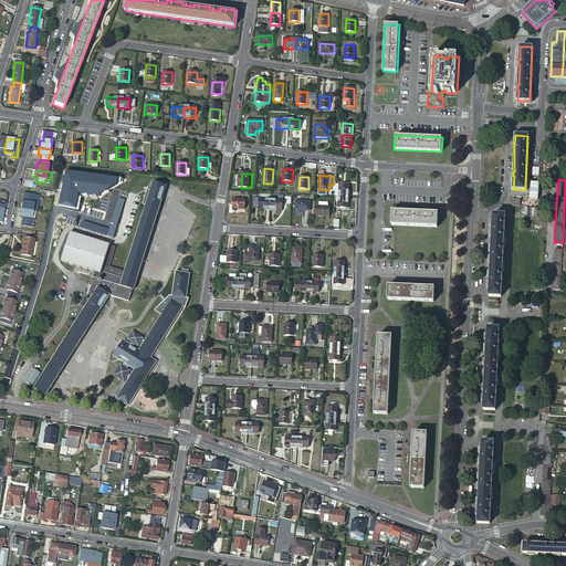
[(102,274),(94,272),(93,276),(94,278),(88,296),(87,296),(82,305),(86,307),(43,374),(34,387),(46,395),(109,295),(115,297),(129,301),(133,289),(135,290),(139,275),(166,186),(160,184),(154,182),(150,190),(148,189),(144,205),(146,206),(126,272),(105,265),(102,274)]
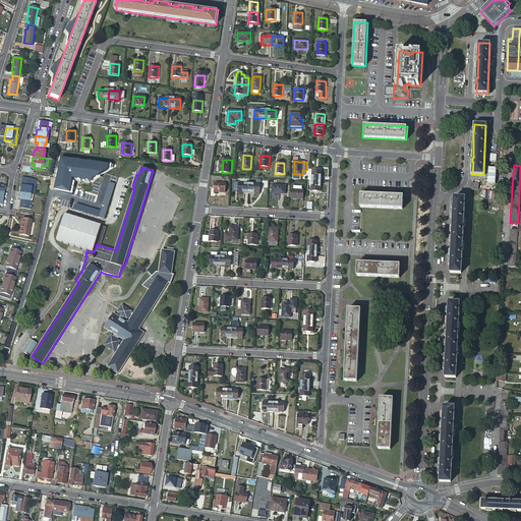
[(308,180),(311,180),(321,181),(321,170),(312,170),(311,173),(309,173),(308,180)]
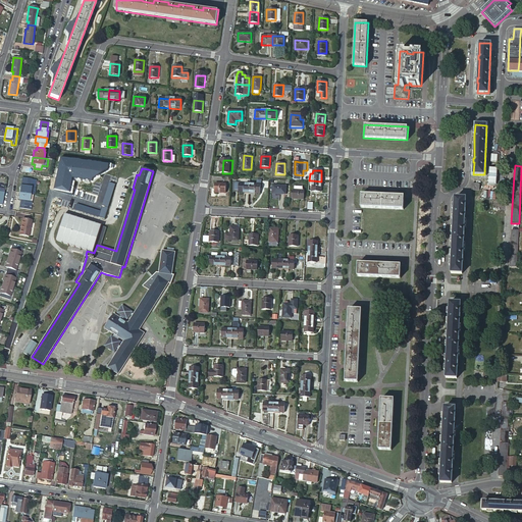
[(20,185),(19,192),(31,194),(32,187),(31,187),(32,178),(22,177),(21,185),(20,185)]
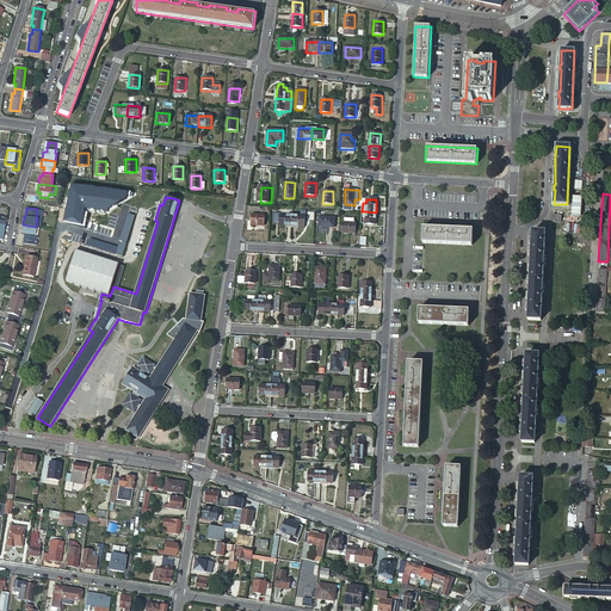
[(365,211),(365,224),(369,224),(372,224),(376,224),(376,213),(365,211)]
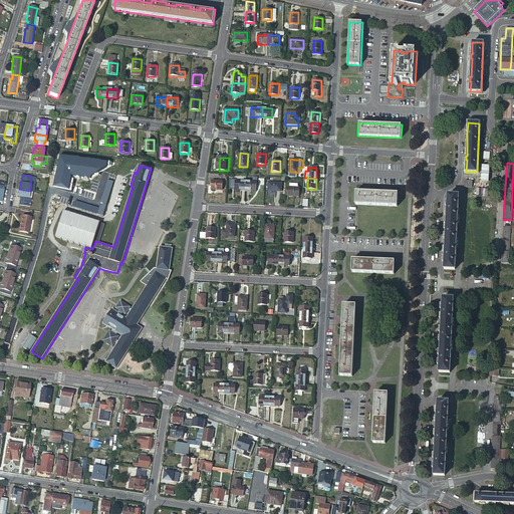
[(246,191),(246,182),(235,181),(235,180),(231,180),(230,181),(230,188),(231,189),(235,189),(235,190),(246,191)]
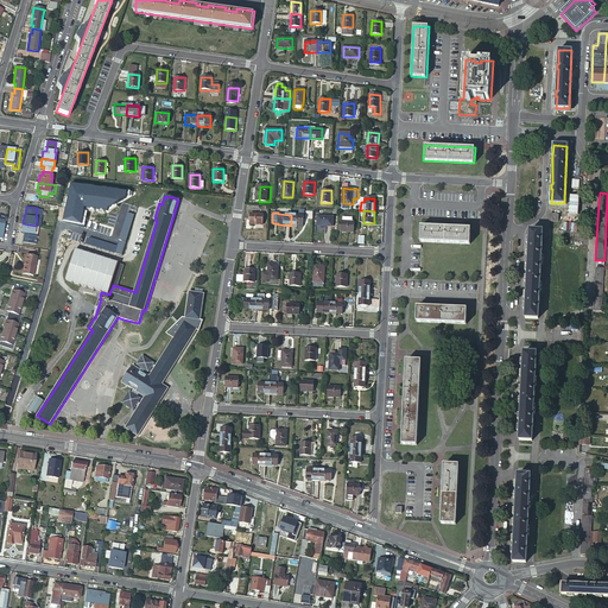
[(251,214),(251,225),(264,225),(264,215),(251,214)]
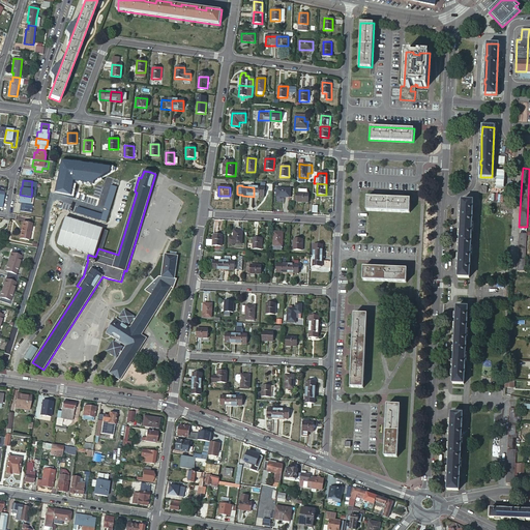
[(254,197),(264,197),(265,187),(254,187),(254,197)]
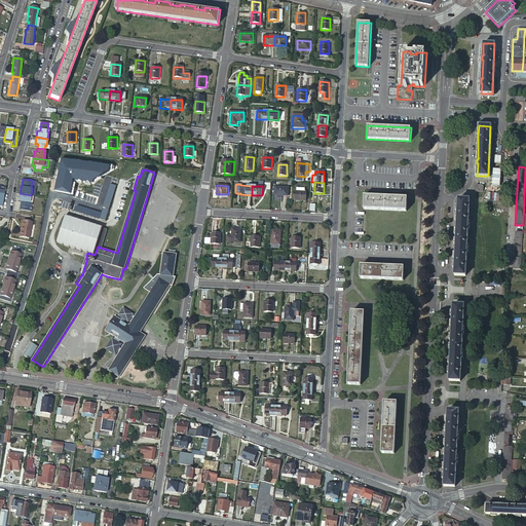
[(275,189),(275,194),(289,195),(290,187),(275,186),(275,189)]
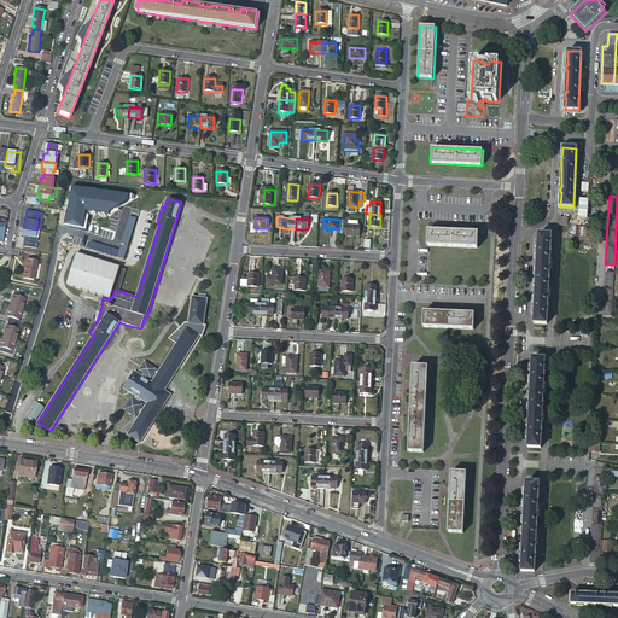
[(348,229),(348,235),(361,237),(361,226),(360,226),(360,223),(359,223),(359,221),(349,221),(349,225),(348,225),(348,229)]
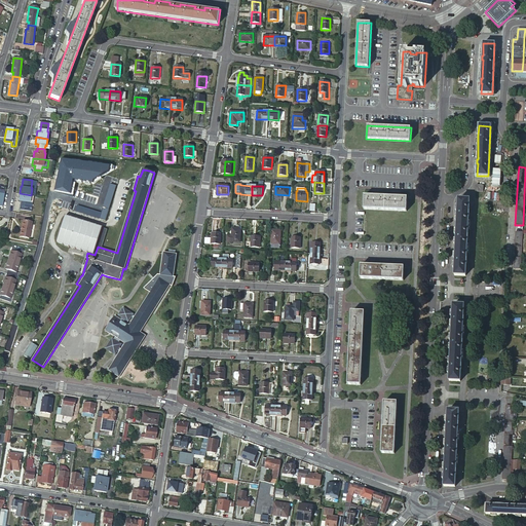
[(20,193),(19,200),(22,200),(20,210),(31,211),(33,202),(30,202),(31,195),(20,193)]
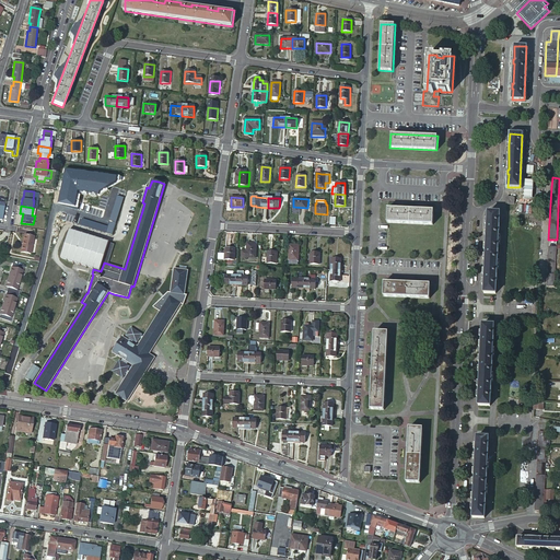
[(387,208),(386,222),(433,224),(433,210),(387,208)]
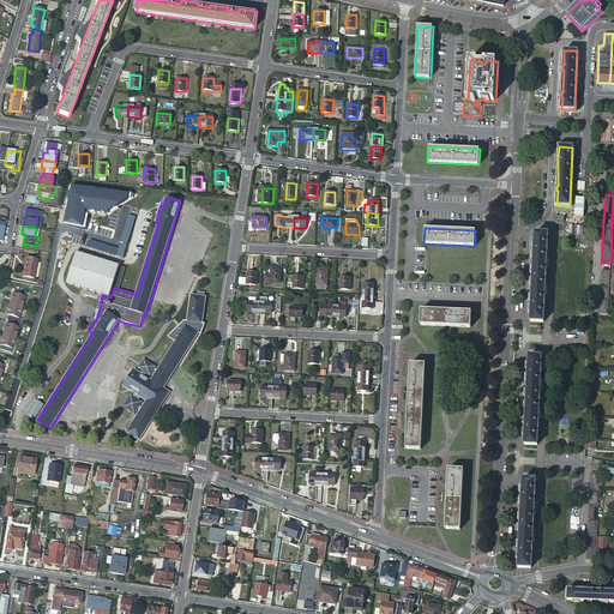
[(543,323),(548,234),(535,233),(534,247),(533,253),(534,253),(533,275),(531,275),(531,280),(533,280),(531,302),(530,302),(530,307),(531,307),(530,321),(543,323)]
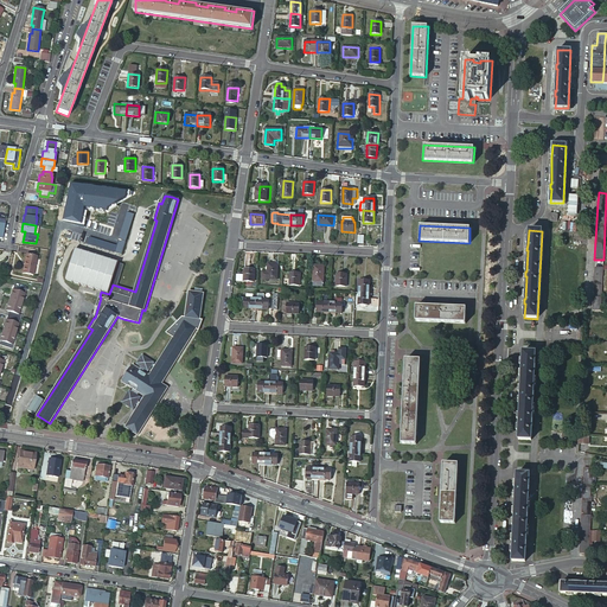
[(410,244),(409,267),(419,267),(419,246),(410,244)]
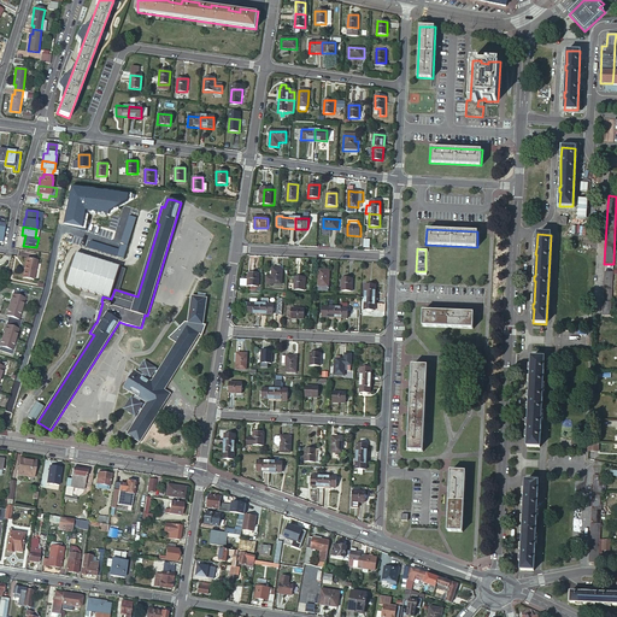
[(66,285),(103,297),(111,299),(115,289),(121,266),(76,252),(66,285)]
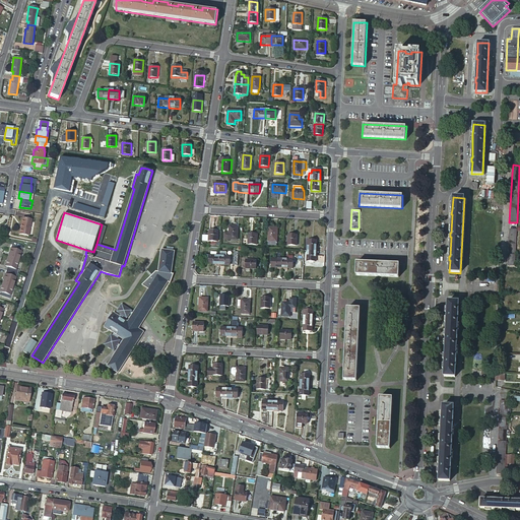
[(21,218),(18,235),(27,236),(30,219),(21,218)]
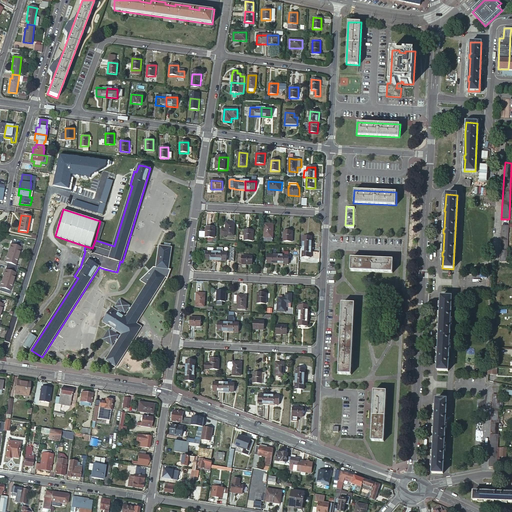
[(220,230),(220,235),(233,236),(233,223),(225,222),(225,230),(220,230)]
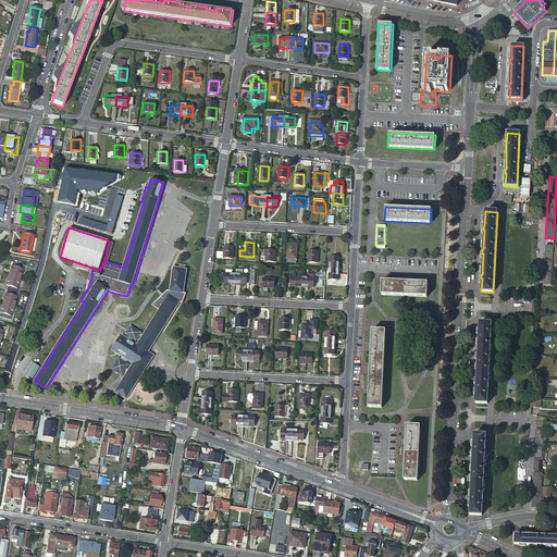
[(287,245),(286,259),(296,259),(296,245),(287,245)]
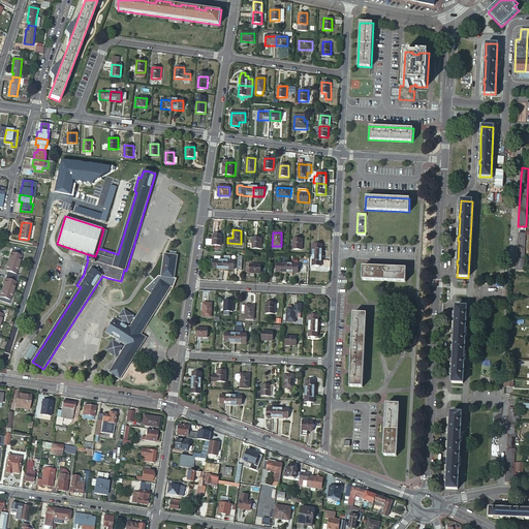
[(517,270),(523,271),(524,255),(525,234),(518,232),(517,270)]
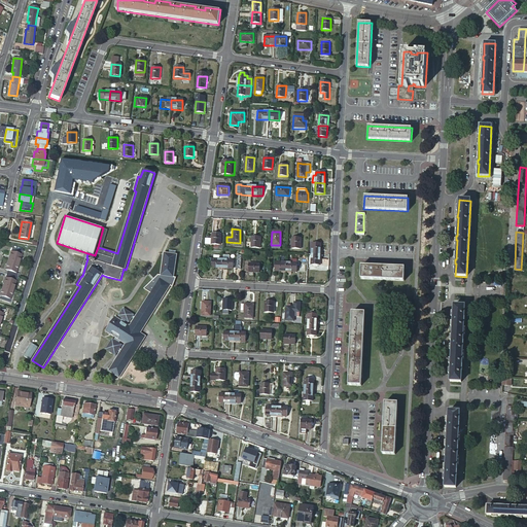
[(212,233),(211,244),(220,245),(220,233),(212,233)]
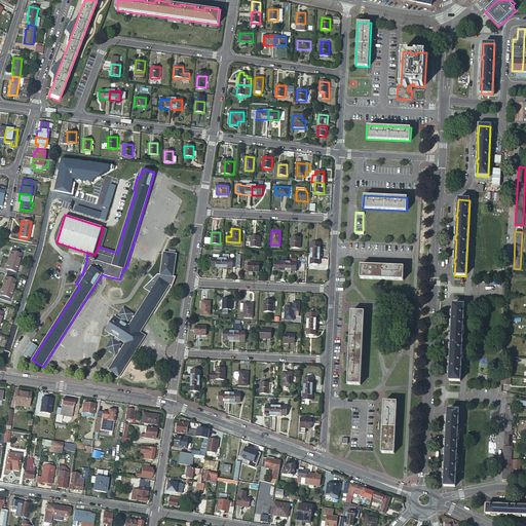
[(252,235),(251,247),(260,248),(260,236),(252,235)]
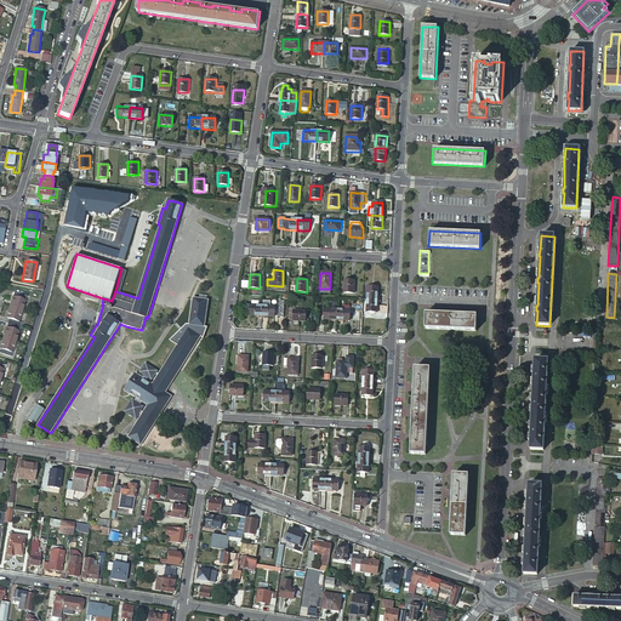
[(345,279),(343,294),(354,294),(355,280),(345,279)]
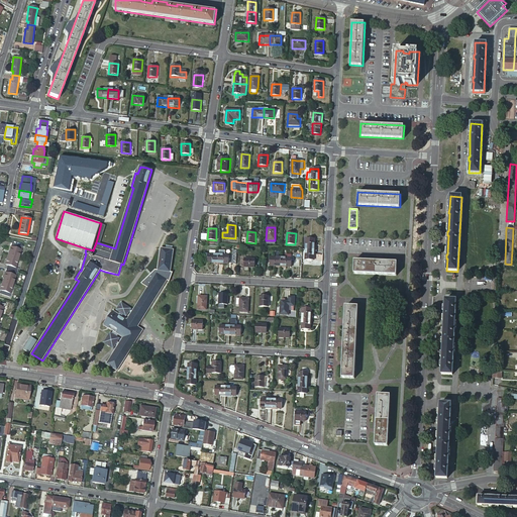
[(306,238),(305,249),(314,249),(315,239),(306,238)]
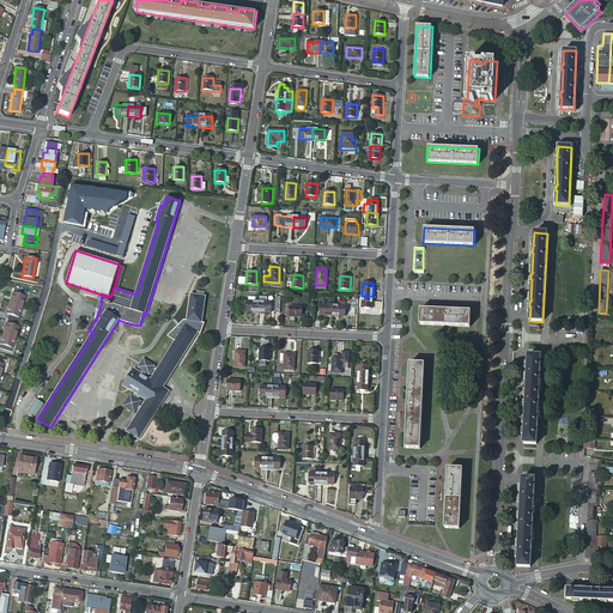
[(8,302),(23,307),(26,296),(12,291),(8,302)]
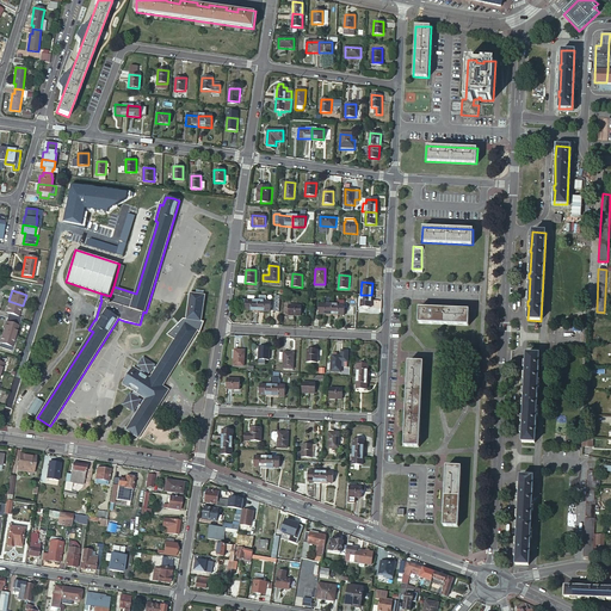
[(258,310),(270,310),(271,301),(265,300),(265,295),(259,295),(259,300),(258,300),(258,310)]
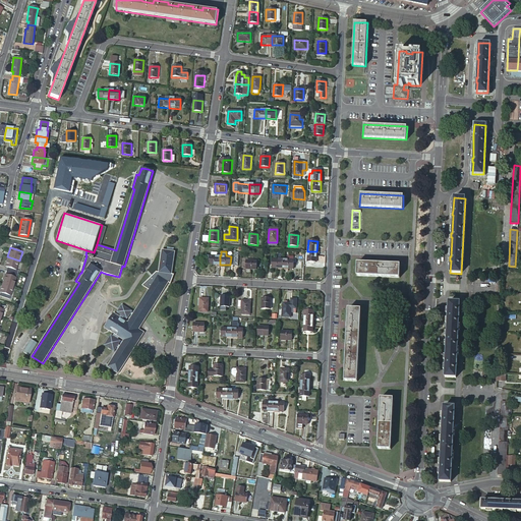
[(307,251),(307,262),(315,263),(316,251),(307,251)]
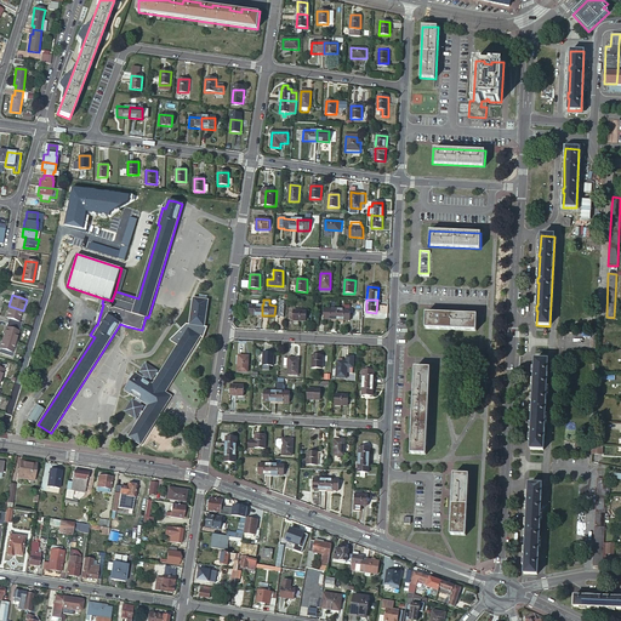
[(250,305),(249,314),(262,315),(262,305),(251,305),(250,305)]
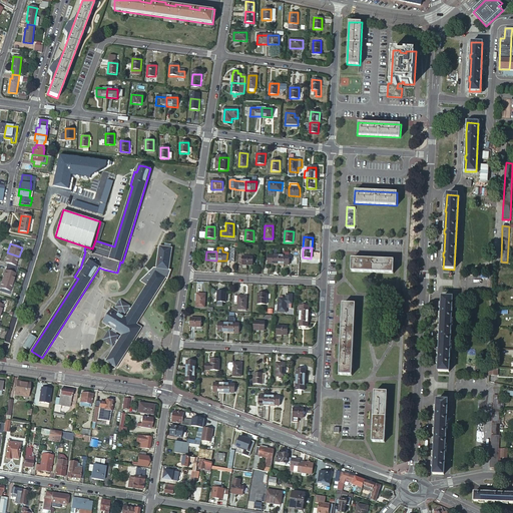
[(5,262),(8,263),(16,265),(19,257),(7,252),(5,262)]
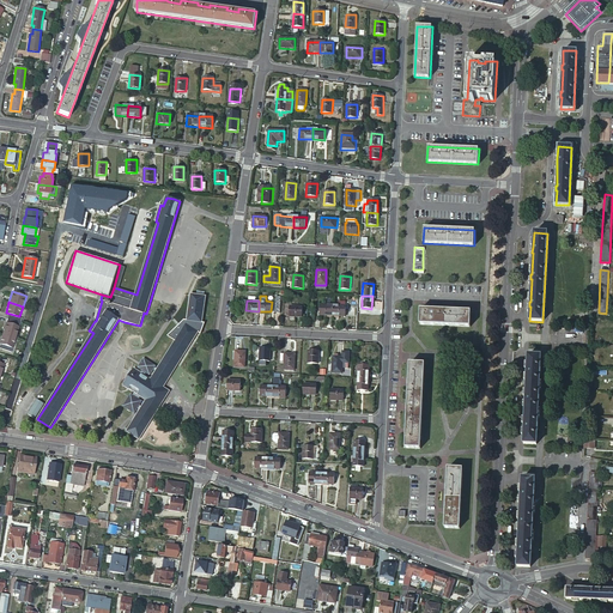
[(320,315),(333,316),(333,305),(321,304),(320,315)]
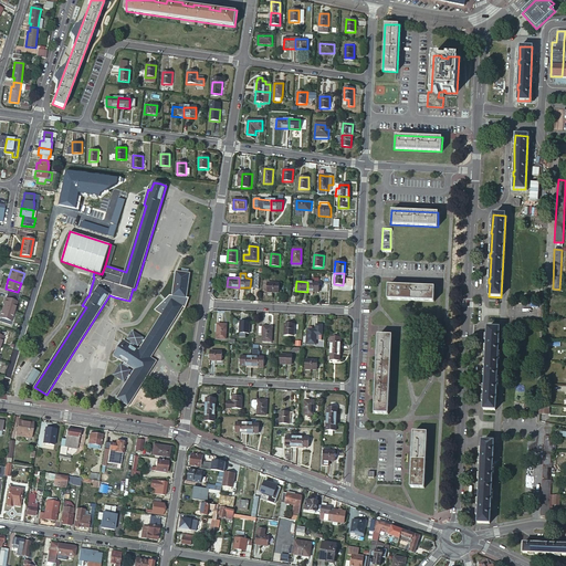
[(268,282),(268,292),(280,292),(281,283),(268,282)]
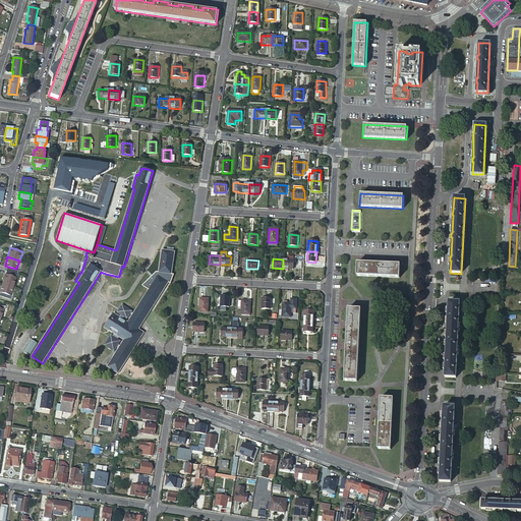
[(283,269),(293,269),(294,259),(283,259),(283,269)]
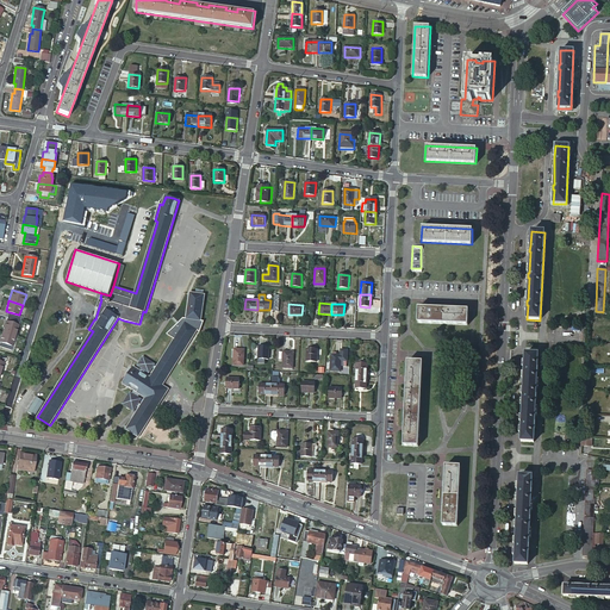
[(418,307),(418,322),(468,324),(468,310),(418,307)]
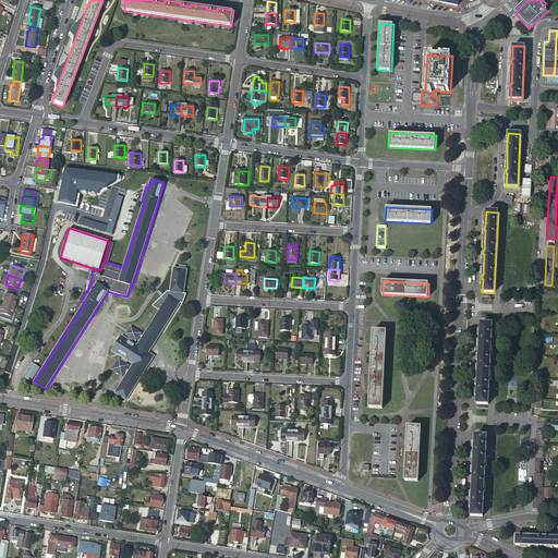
[(2,303),(14,306),(17,298),(5,293),(2,303)]
